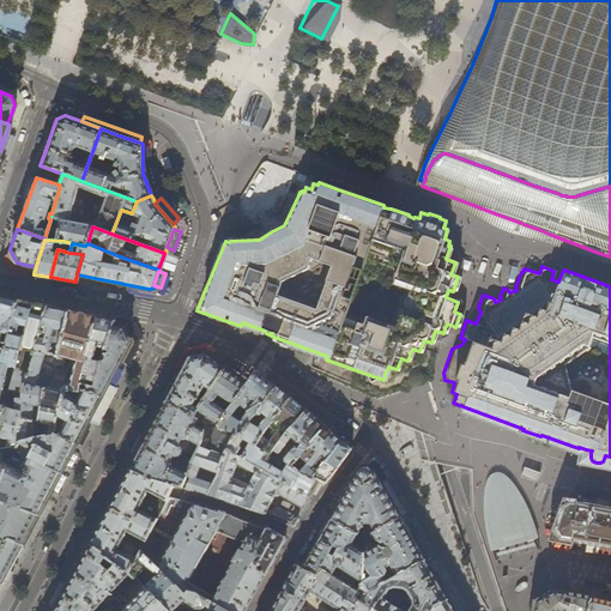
[(8,296),(0,295),(0,361),(18,298),(8,296)]
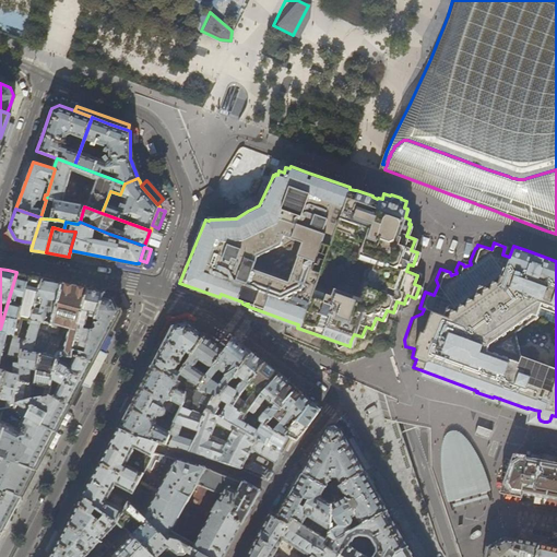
[(30,327),(35,306),(42,277),(35,276),(30,275),(23,274),(16,272),(0,329),(0,406),(9,406),(10,404),(16,379),(23,347),(30,327)]
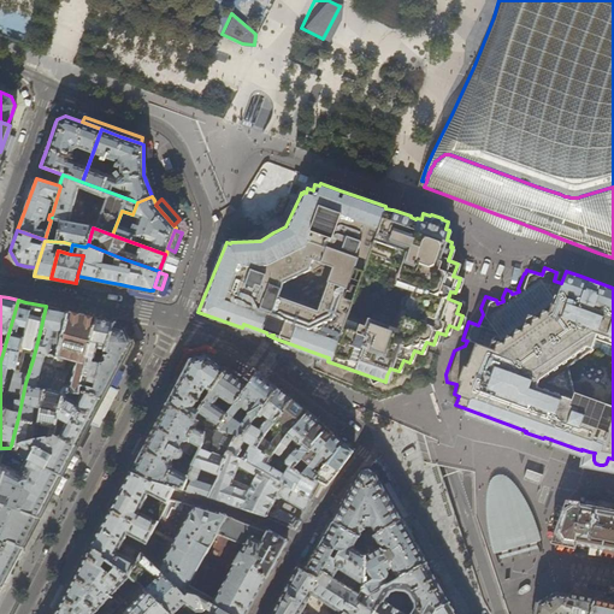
[(57,308),(46,306),(39,337),(33,360),(25,383),(18,418),(37,421),(46,388),(49,379),(57,354),(68,311),(57,308)]
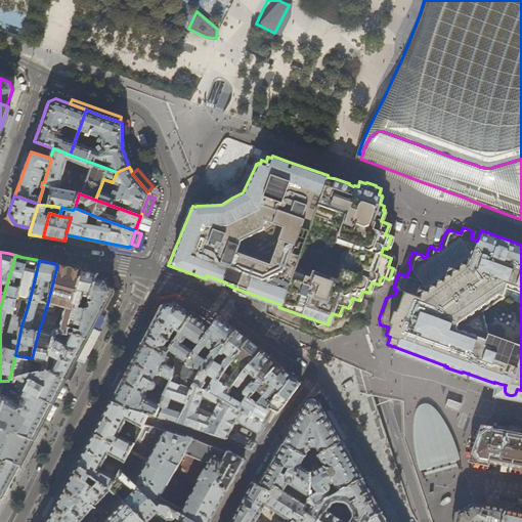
[(66,332),(67,325),(82,269),(69,266),(57,264),(48,301),(42,322),(39,330),(32,358),(15,355),(9,379),(13,377),(27,374),(30,359),(42,361),(40,370),(46,368),(46,366),(48,354),(54,333),(66,332)]
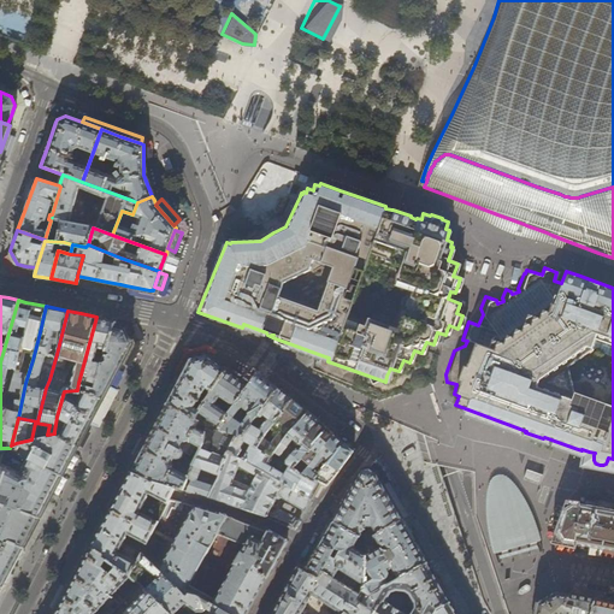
[(102,318),(96,317),(78,383),(94,387),(98,370),(112,325),(113,320),(102,318)]
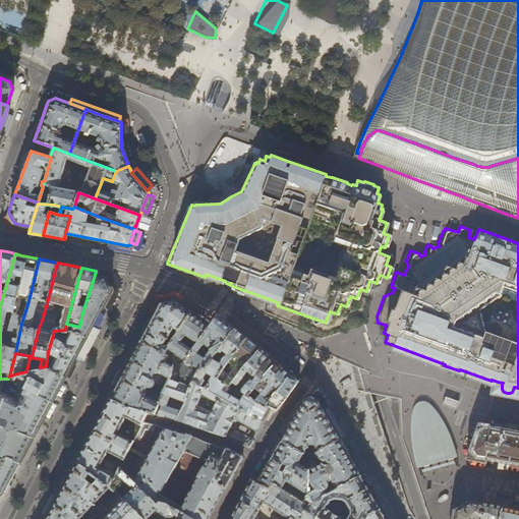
[(100,306),(101,304),(104,305),(111,291),(108,290),(109,289),(103,277),(100,276),(95,275),(82,312),(79,327),(66,324),(65,330),(77,333),(83,336),(100,306)]
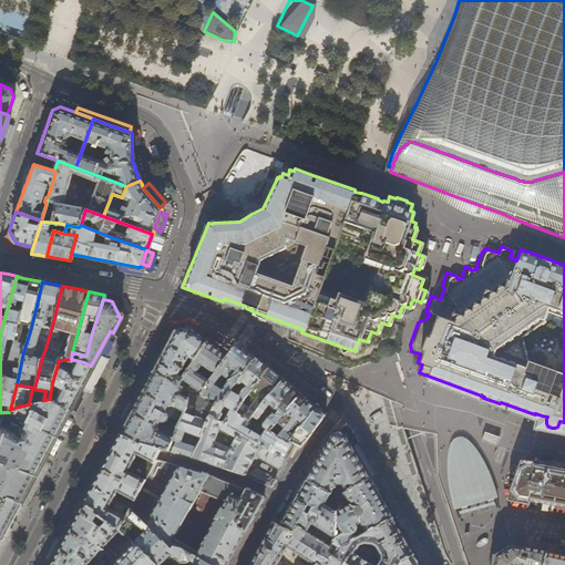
[(163,348),(151,370),(177,384),(207,339),(194,331),(187,326),(173,329),(171,332),(163,348)]
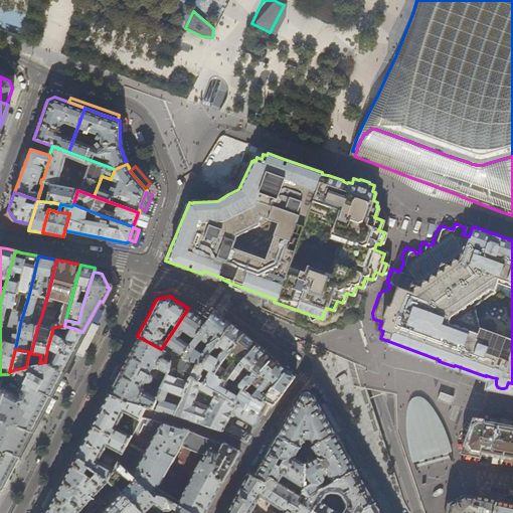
[(151,407),(156,409),(159,399),(171,375),(187,381),(189,377),(196,364),(181,356),(188,347),(188,344),(205,320),(194,313),(188,308),(161,349),(169,354),(169,356),(178,360),(174,367),(168,364),(167,371),(166,373),(155,397),(151,407)]
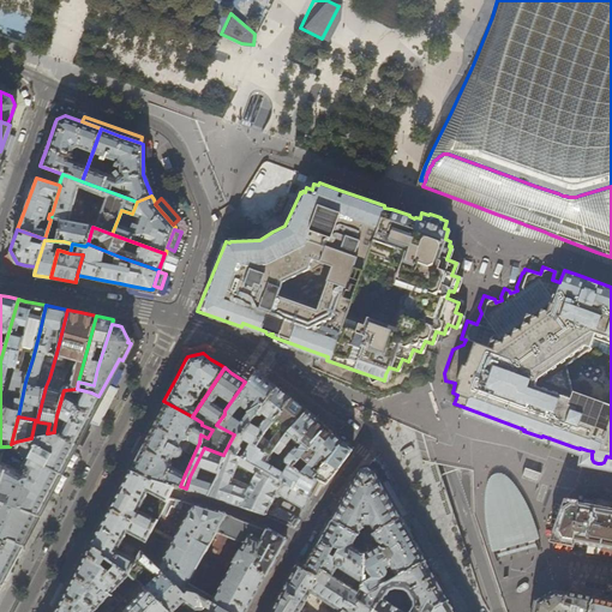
[(216,425),(234,435),(238,436),(275,387),(263,377),(253,370),(250,375),(245,382),(225,411),(225,414),(216,425)]
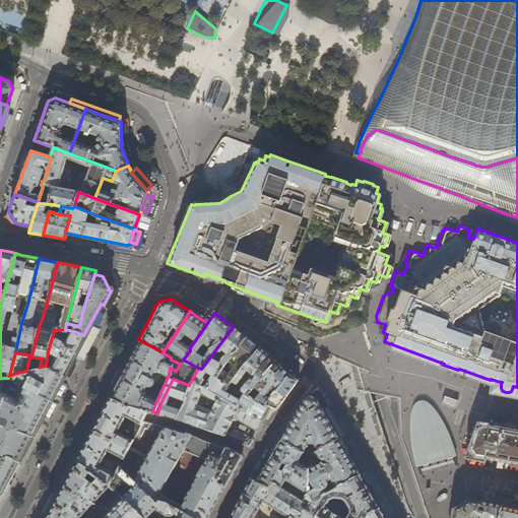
[(198,368),(191,381),(199,385),(202,379),(207,381),(210,375),(215,378),(224,364),(244,336),(238,331),(233,327),(201,369),(198,368)]
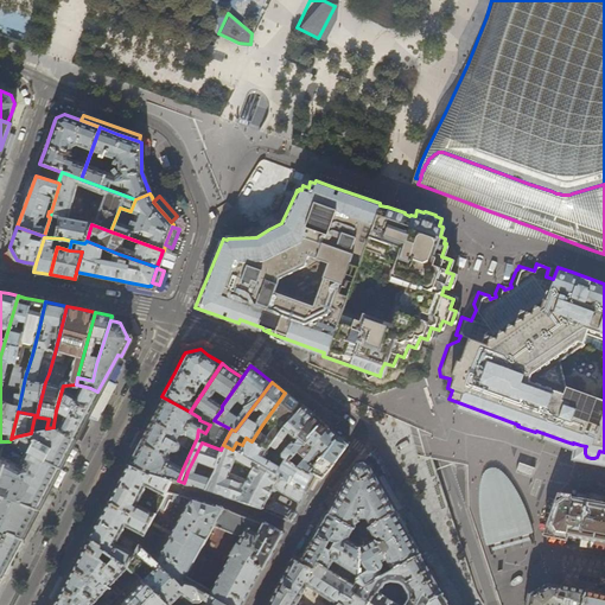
[(93,402),(97,392),(90,388),(76,384),(63,386),(56,411),(53,425),(59,428),(74,438),(84,418),(93,402)]
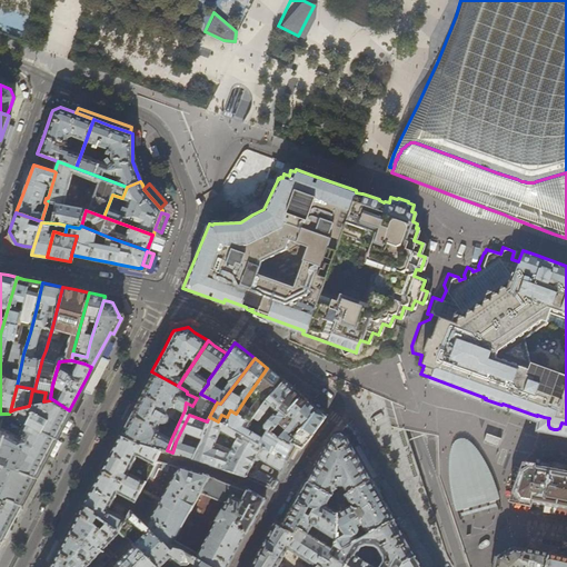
[(246,398),(236,414),(248,420),(251,416),(280,379),(272,372),(267,368),(246,398)]
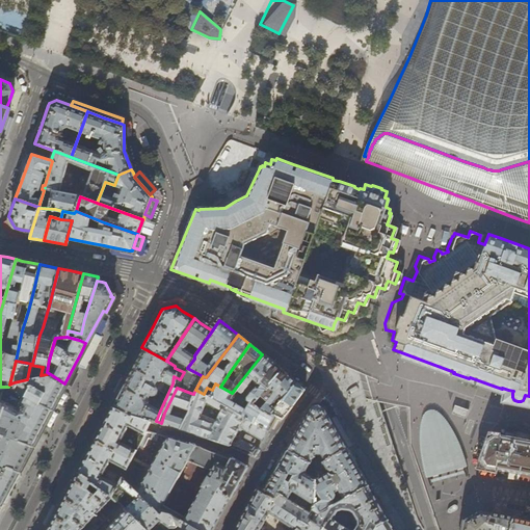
[(149,419),(156,421),(160,411),(148,403),(146,399),(148,395),(151,395),(153,395),(154,394),(156,392),(156,389),(158,390),(163,380),(171,386),(173,383),(174,376),(175,368),(175,366),(166,361),(141,347),(126,378),(111,406),(123,413),(149,419)]
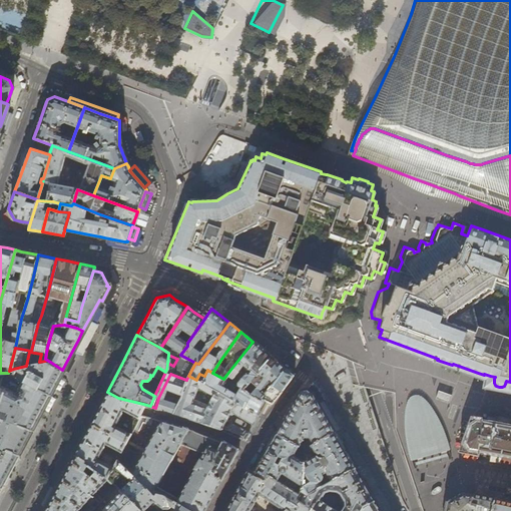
[(252,342),(226,375),(237,383),(240,378),(264,351),(259,347),(252,342)]
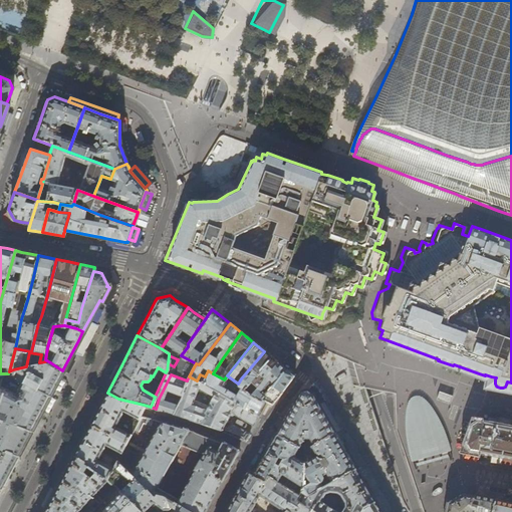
[(264,351),(241,378),(248,384),(271,356),(267,353),(264,351)]
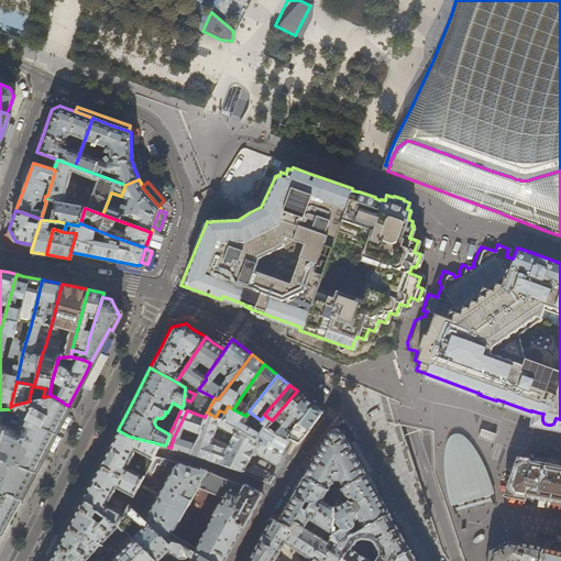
[(297,391),(272,420),(266,427),(274,432),(304,396),(299,393),(297,391)]
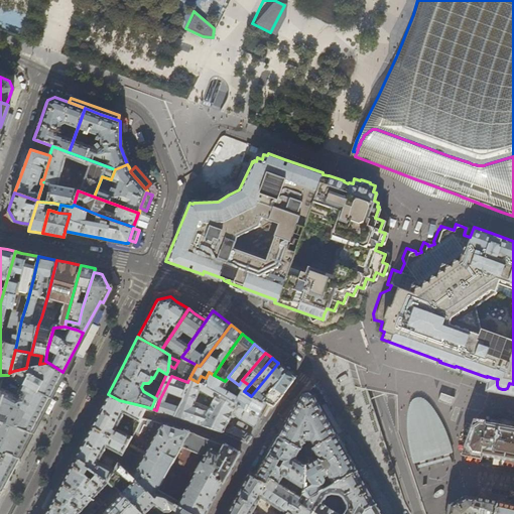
[(278,363),(251,396),(252,397),(262,401),(269,392),(268,391),(273,385),(273,386),(287,370),(282,367),(278,363)]
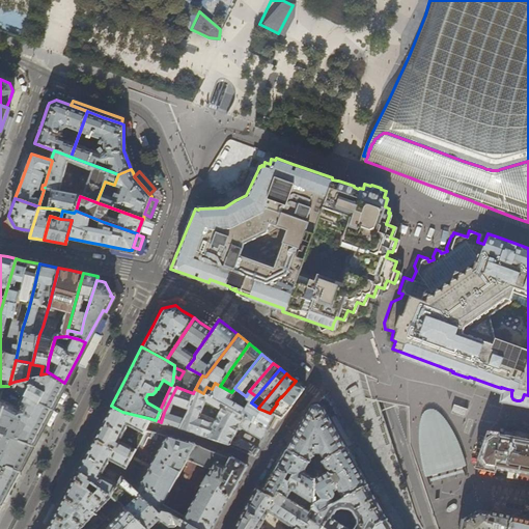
[(18,426),(11,437),(31,445),(40,427),(64,383),(52,374),(50,381),(40,374),(27,379),(14,382),(11,387),(8,386),(0,386),(0,433),(5,434),(10,423),(18,426)]
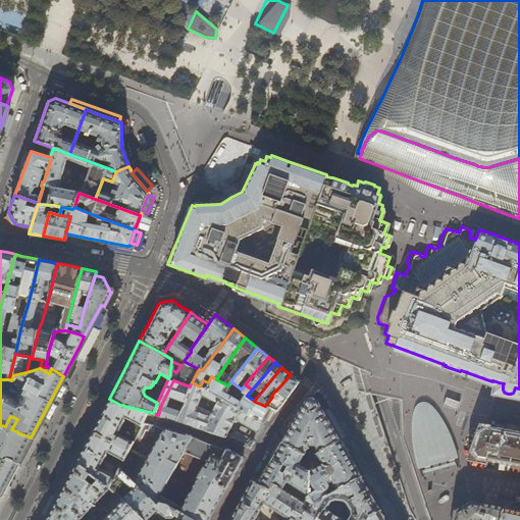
[(297,381),(297,379),(296,379),(294,377),(291,374),(276,391),(276,390),(271,396),(272,397),(265,406),(269,408),(272,409),(274,410),(286,396),(297,381)]
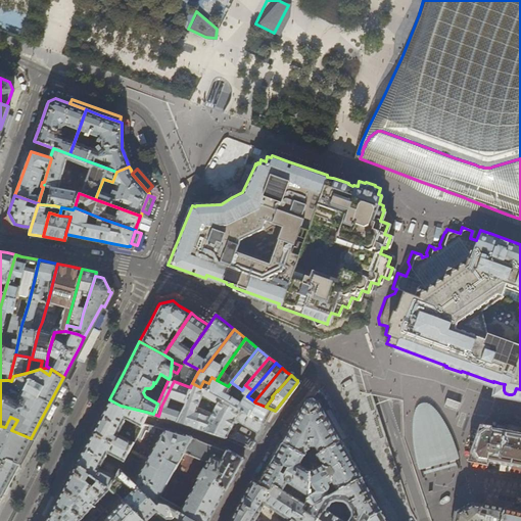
[(203,381),(200,387),(221,397),(262,423),(266,416),(270,409),(266,407),(255,403),(254,401),(247,396),(252,390),(245,385),(242,390),(231,382),(228,386),(217,380),(211,377),(208,383),(203,381)]
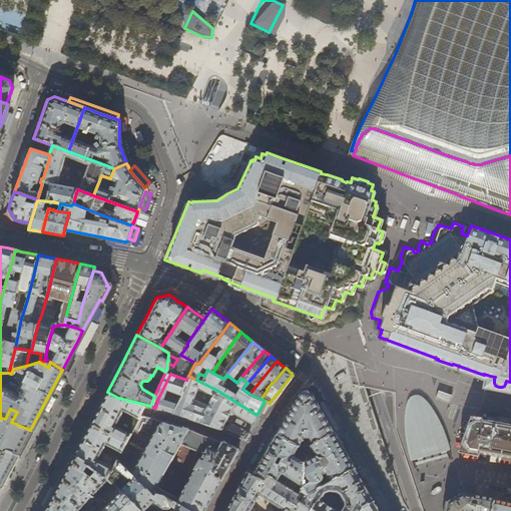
[(247,431),(246,432),(230,423),(225,425),(222,423),(227,416),(229,411),(251,424),(257,415),(216,390),(196,380),(188,376),(186,380),(170,374),(158,398),(155,408),(154,408),(219,429),(242,439),(248,432),(247,431)]
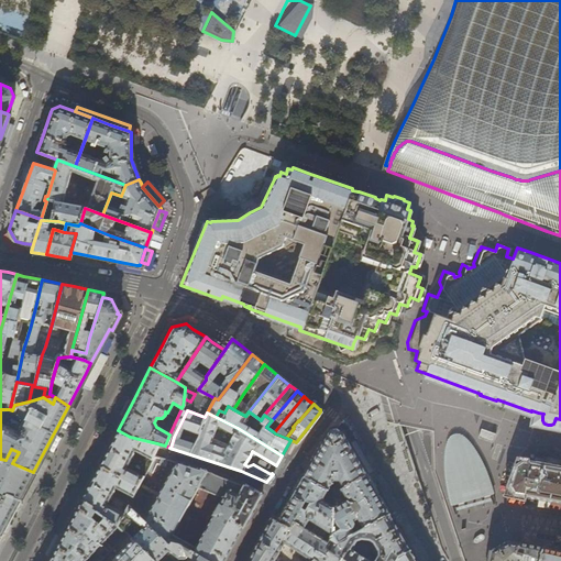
[(315,452),(301,476),(327,488),(331,480),(333,480),(333,491),(338,490),(366,473),(353,450),(342,430),(336,426),(329,428),(315,452)]
